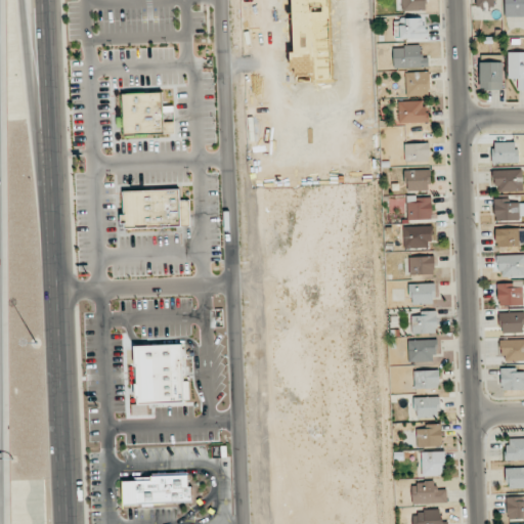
[(426,0),(401,0),(402,10),(427,10),(426,0)]
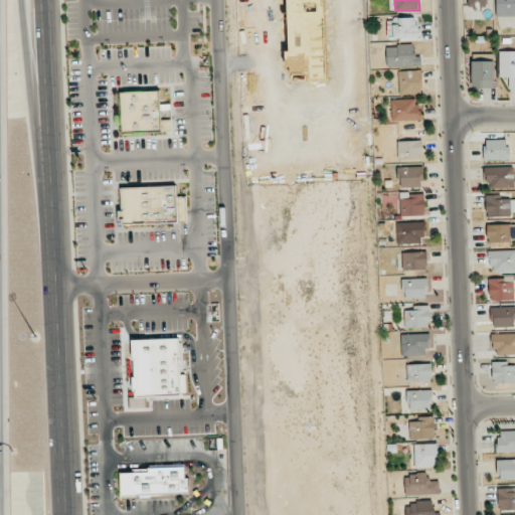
[(514,0),(497,0),(497,16),(514,16),(514,0)]
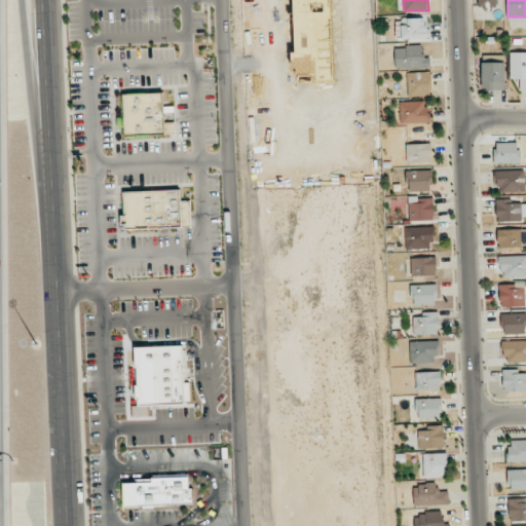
[(396,20),(397,39),(430,38),(429,19),(396,20)]
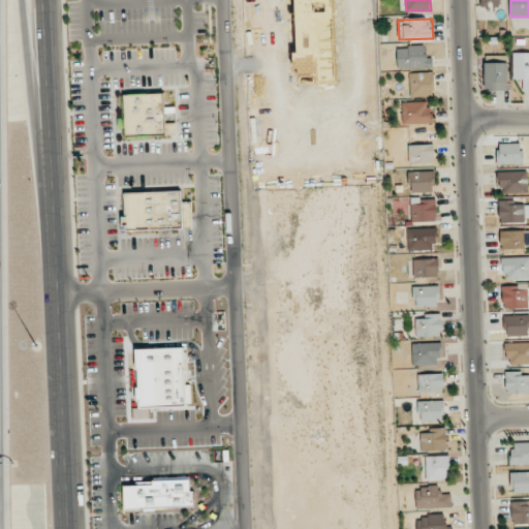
[(425,47),(397,47),(397,68),(433,68),(433,56),(425,56),(425,47)]
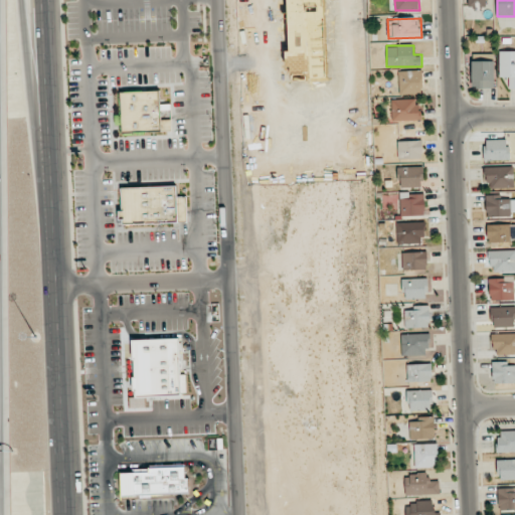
[(514,88),(514,50),(499,51),(500,77),(509,77),(509,89),(514,88)]
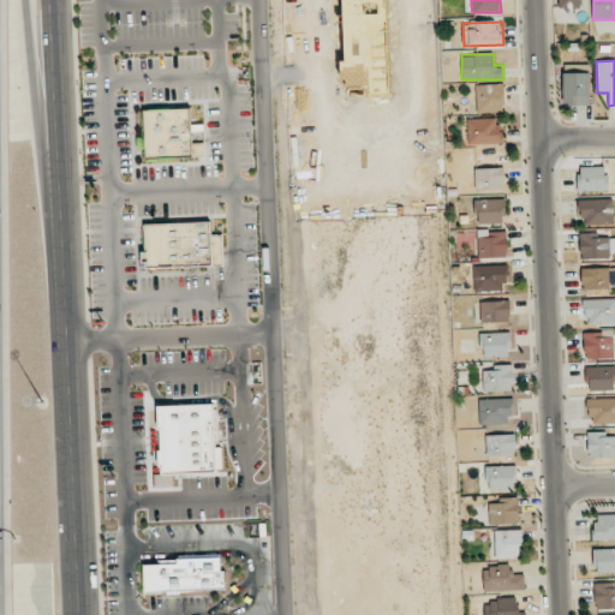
[(590,72),(563,73),(563,106),(591,105),(590,72)]
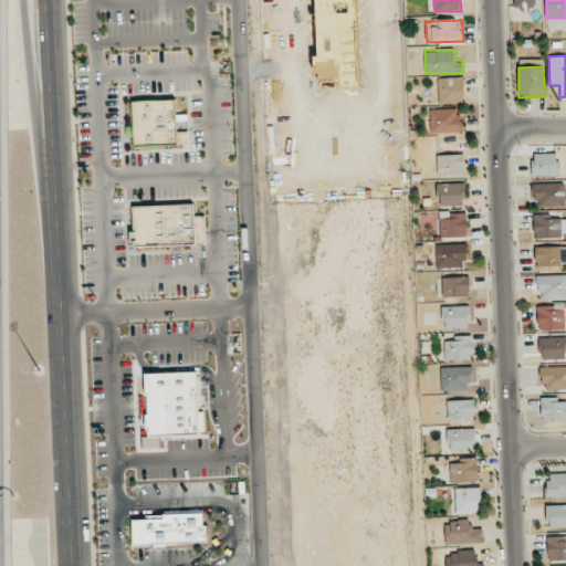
[(464,101),(464,77),(438,79),(439,102),(464,101)]
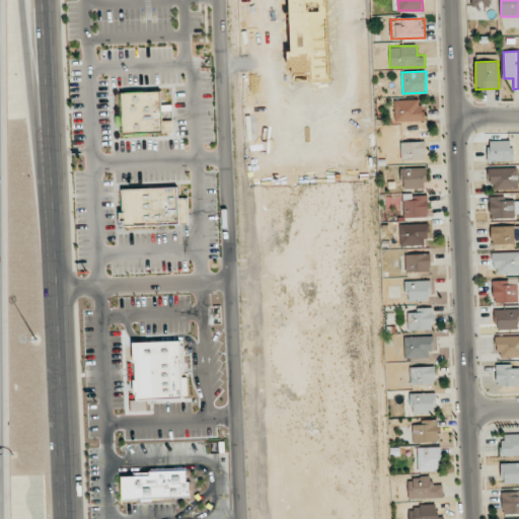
[(122,93),(124,134),(172,132),(172,121),(161,121),(160,91),(122,93)]
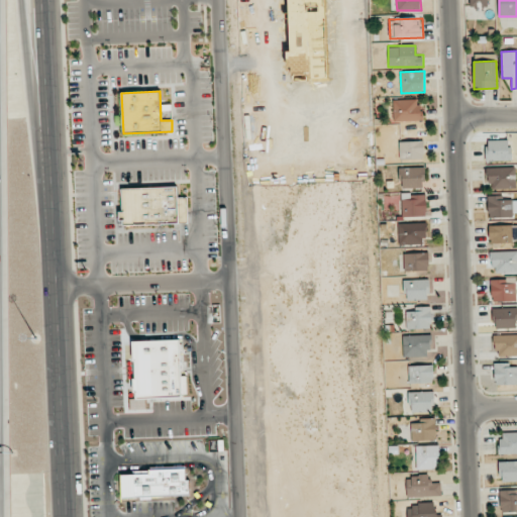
[(420,99),(393,100),(393,121),(420,121),(420,99)]
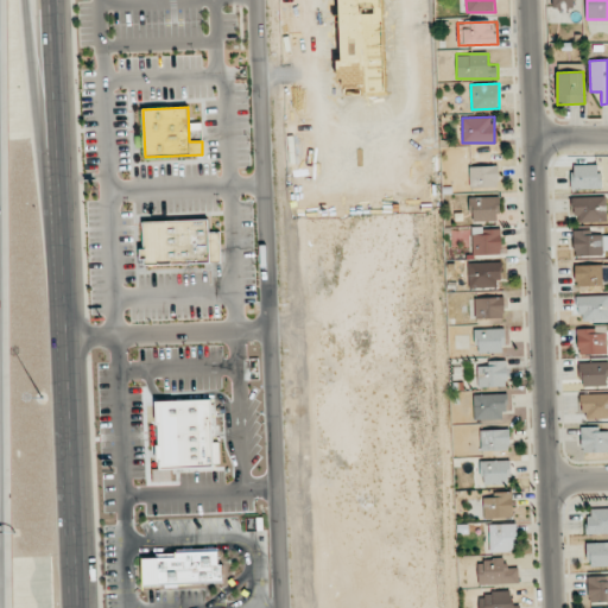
[(469,166),(470,188),(499,187),(499,165),(469,166)]
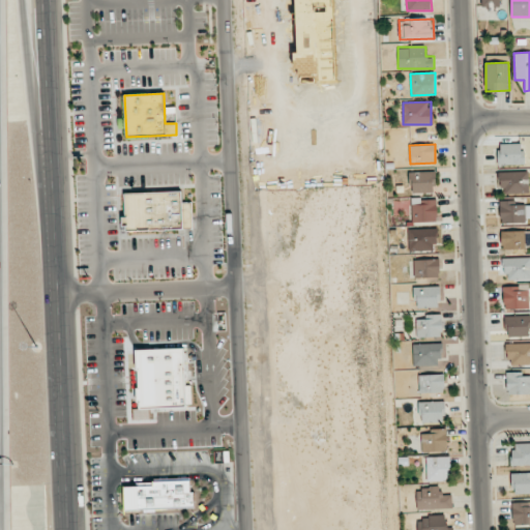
[(499,144),(499,165),(524,165),(523,144),(499,144)]
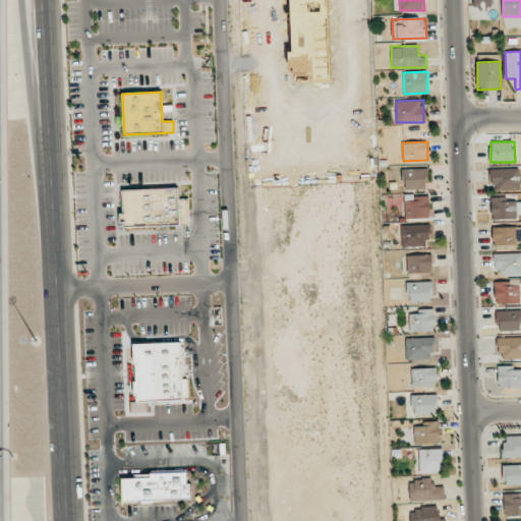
[(427,168),(403,169),(404,189),(427,189),(427,168)]
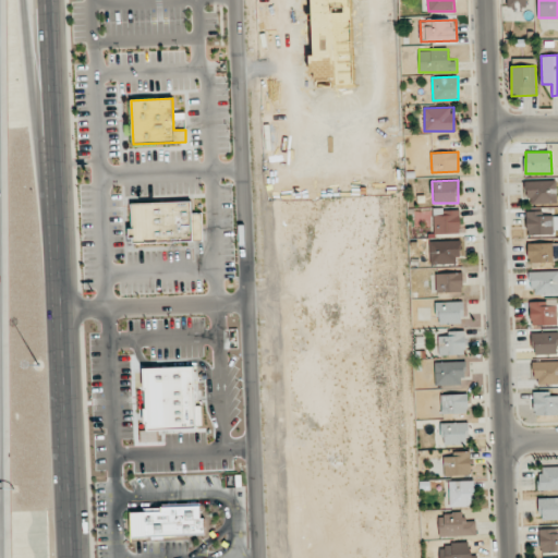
[(556,181),(525,181),(526,204),(556,204),(556,181)]
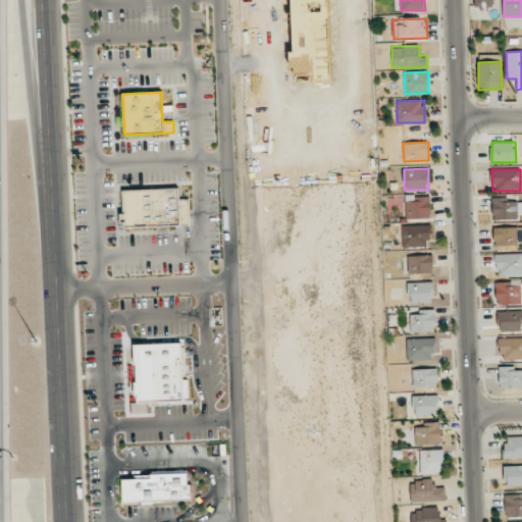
[(122,191),(123,228),(190,225),(189,199),(179,200),(179,189),(122,191)]
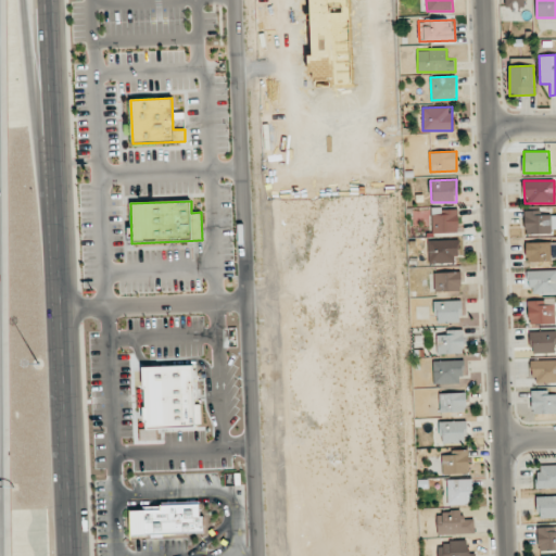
[(432,234),(458,232),(458,209),(432,209),(432,234)]
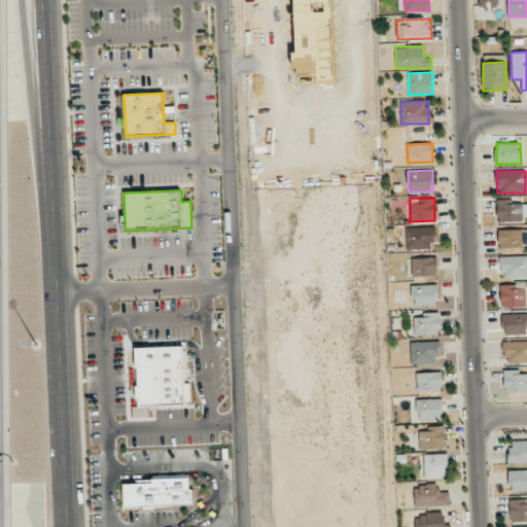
[(523,217),(526,216),(526,201),(497,202),(498,222),(523,222),(523,217)]
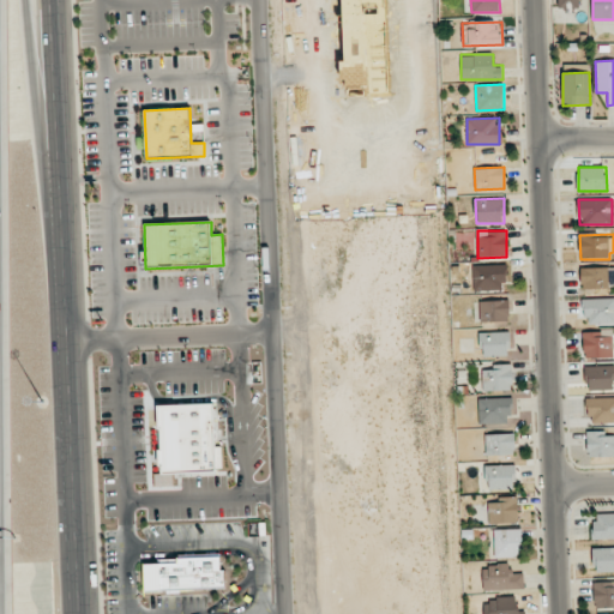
[(507,265),(474,265),(474,292),(500,290),(500,283),(507,283),(507,265)]
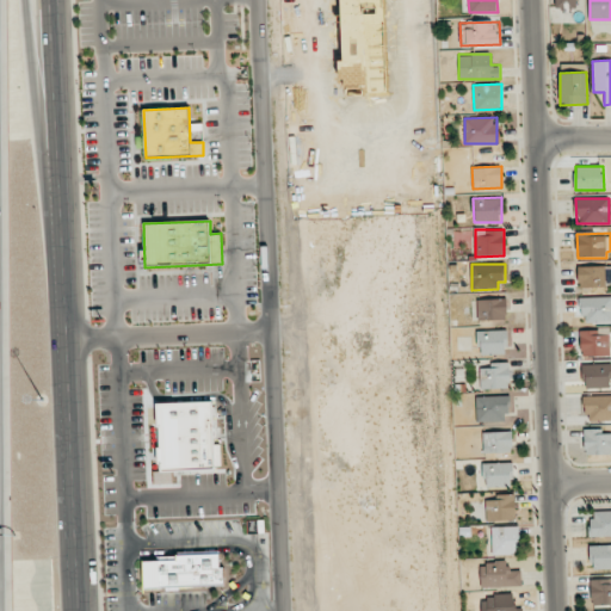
[(610,265),(579,266),(579,288),(610,287),(610,265)]
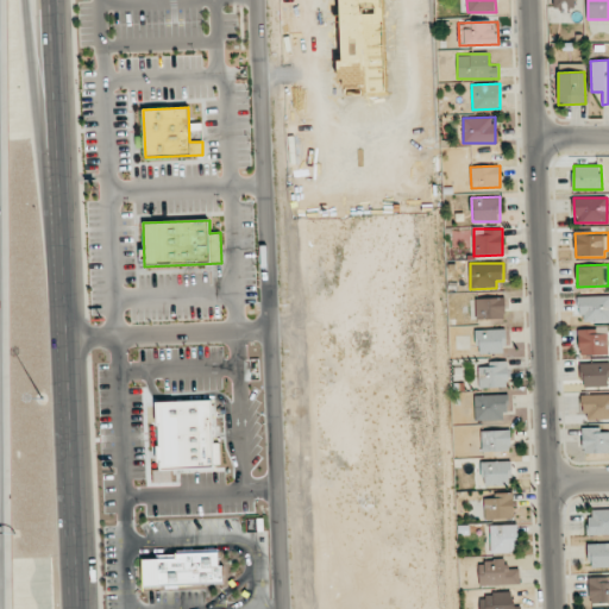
[(608,320),(608,295),(581,296),(581,321),(608,320)]
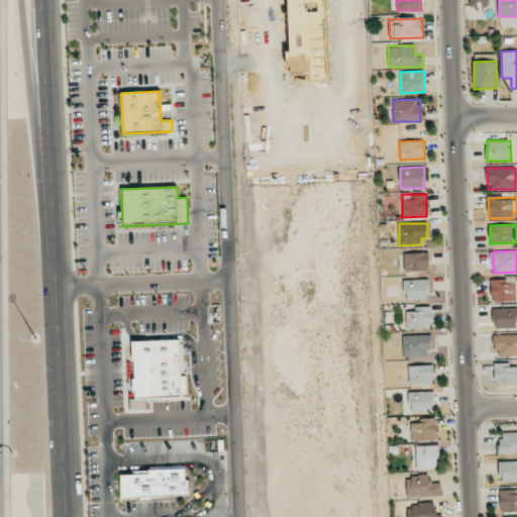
[(404,253),(405,271),(429,270),(428,252),(404,253)]
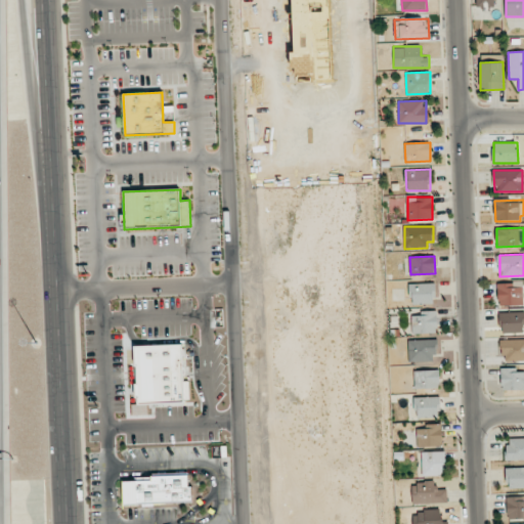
[(434,284),(410,284),(410,304),(435,304),(434,284)]
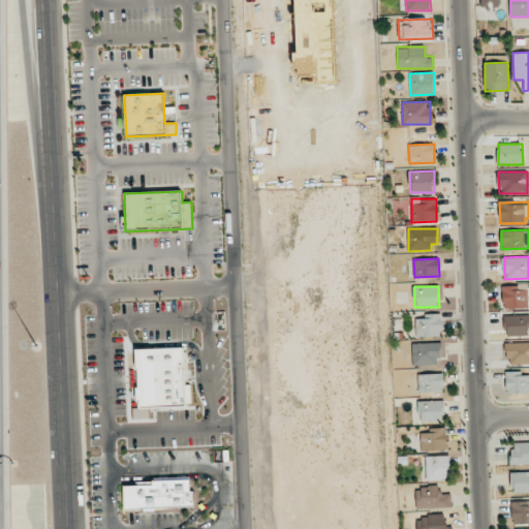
[(440,313),(425,314),(425,319),(415,319),(416,337),(441,336),(440,313)]
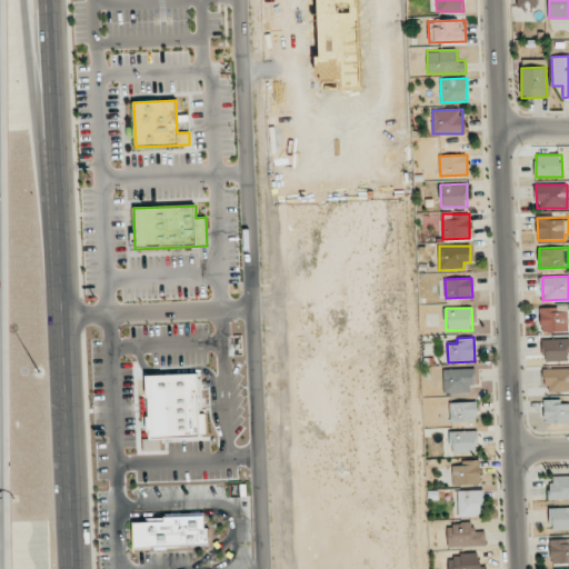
[(543,362),(568,360),(568,356),(568,339),(543,339),(543,362)]
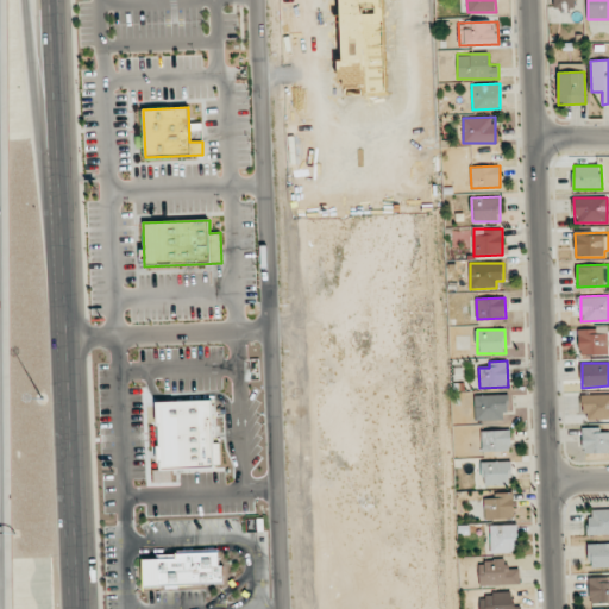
[(476,421),(508,420),(508,394),(475,395),(476,421)]
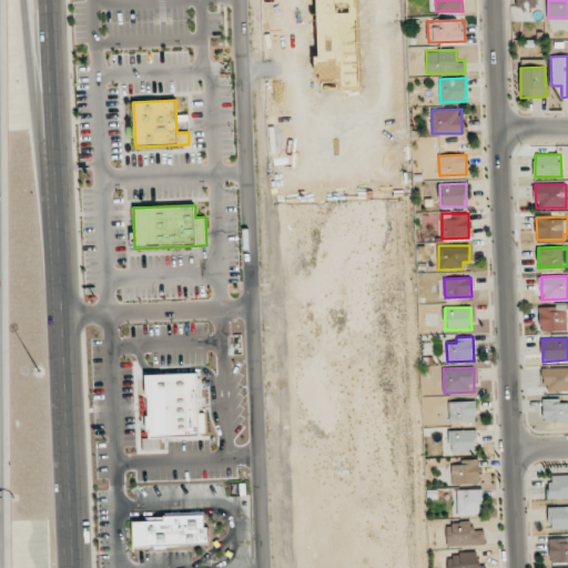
[(567,367),(545,368),(545,392),(567,391),(567,367)]
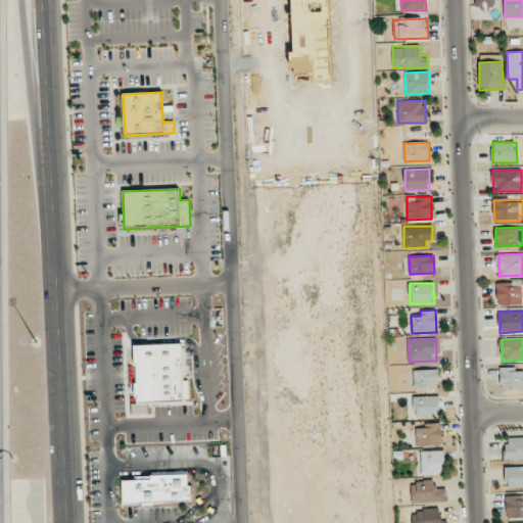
[(185,401),(182,343),(135,345),(137,403),(185,401)]
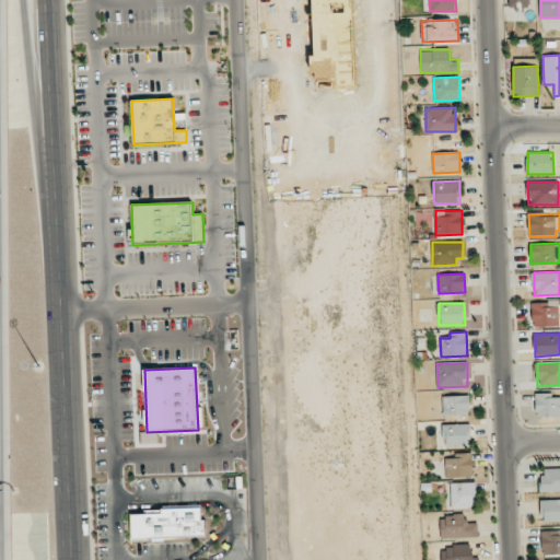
[(559,416),(559,397),(552,398),(552,393),(536,394),(536,417),(559,416)]
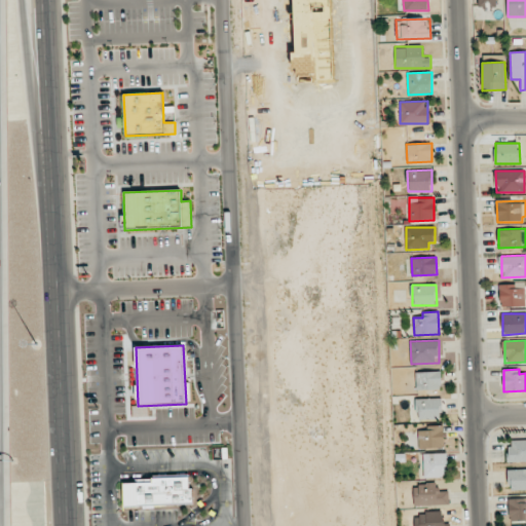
[(416,390),(441,389),(441,371),(416,372),(416,390)]
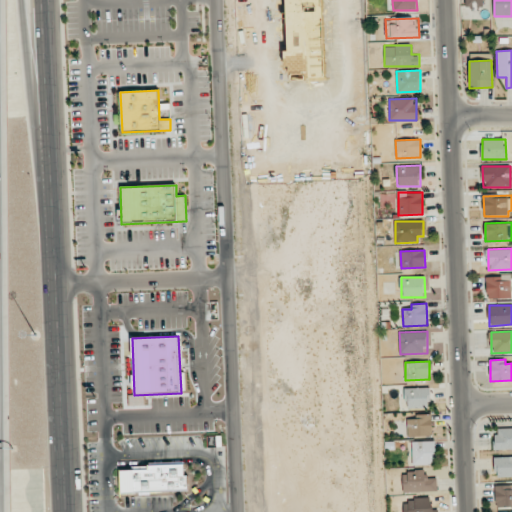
[(406,388),(406,408),(430,407),(430,387),(406,388)]
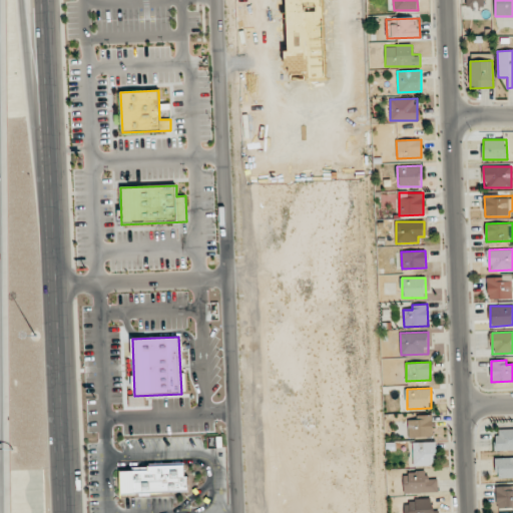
[(409,437),(433,437),(432,415),(408,416),(409,437)]
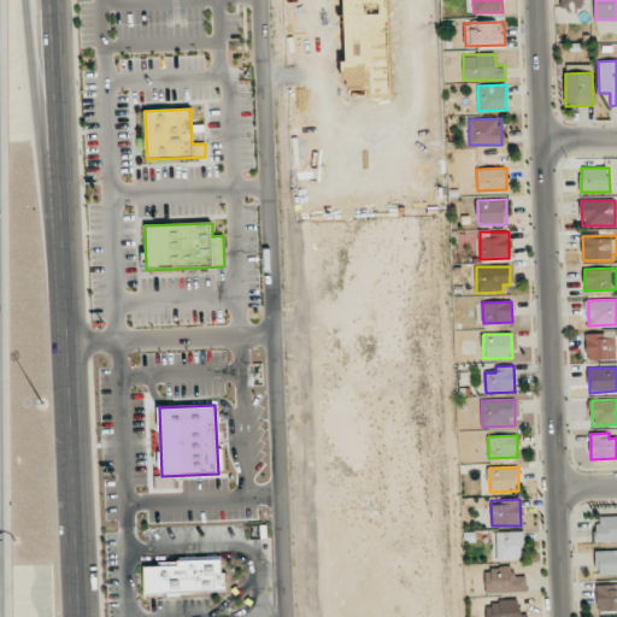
[(597,542),(616,541),(616,515),(595,517),(597,542)]
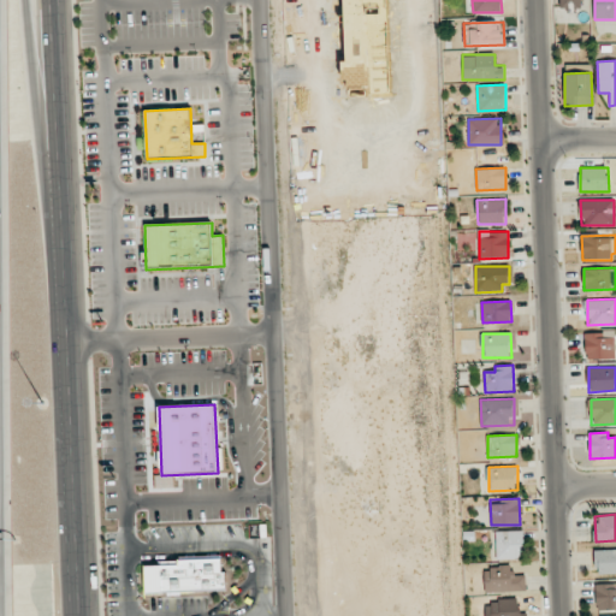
[(496,560),(525,558),(523,531),(496,531),(496,560)]
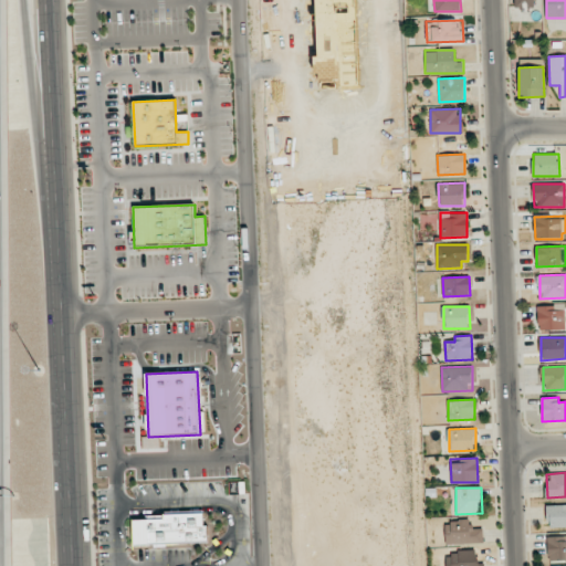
[(565,526),(565,504),(547,505),(547,527),(565,526)]
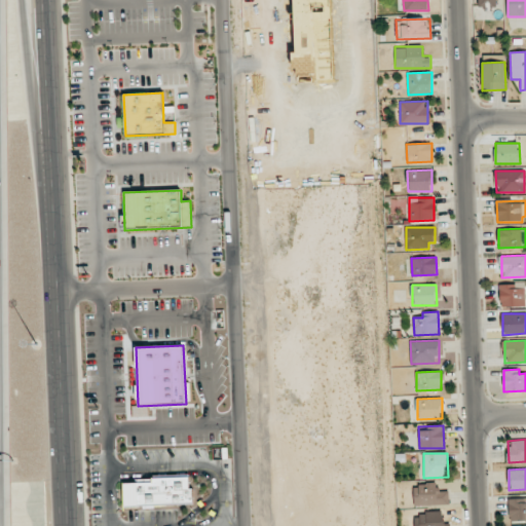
[(124,506),(193,503),(192,489),(189,489),(188,476),(151,478),(152,482),(123,483),(124,506)]
